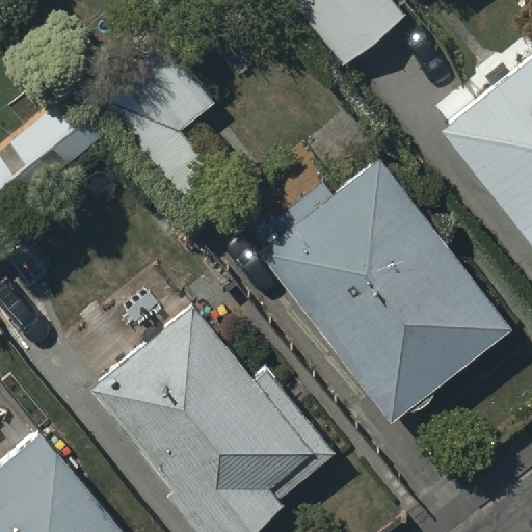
[(386,0),(290,0),(345,69),(403,22),(386,0)]
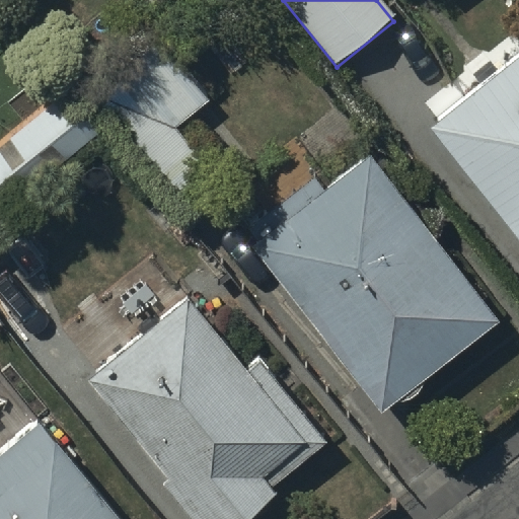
[(518,50),(430,122),(518,231),(518,50)]
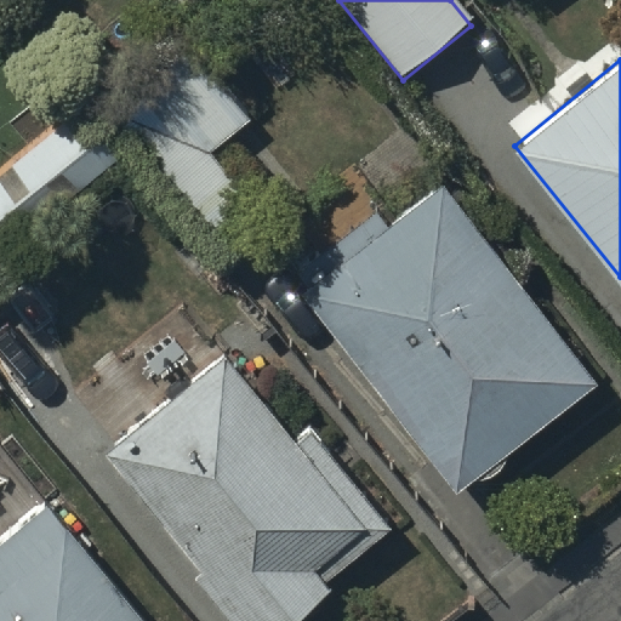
[(248,125),(194,62),(114,129),(212,248),(256,210),(211,155),(248,125)]
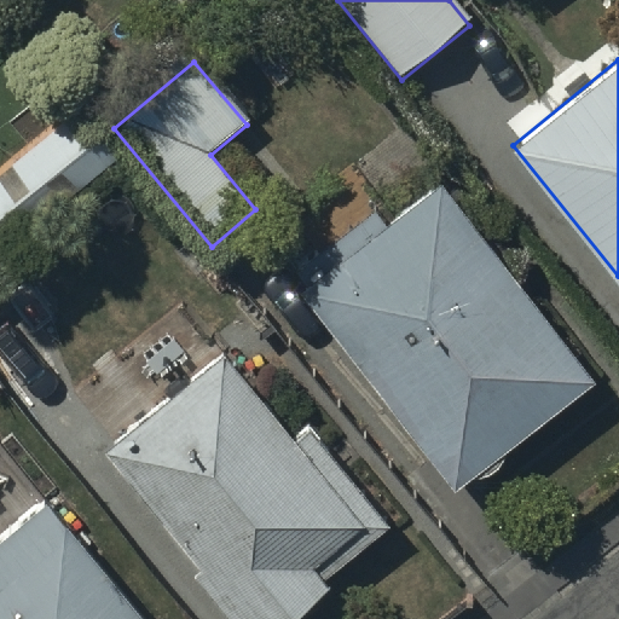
[(0,264),(125,158),(84,110),(0,180),(0,285),(1,285),(0,283),(0,264)]
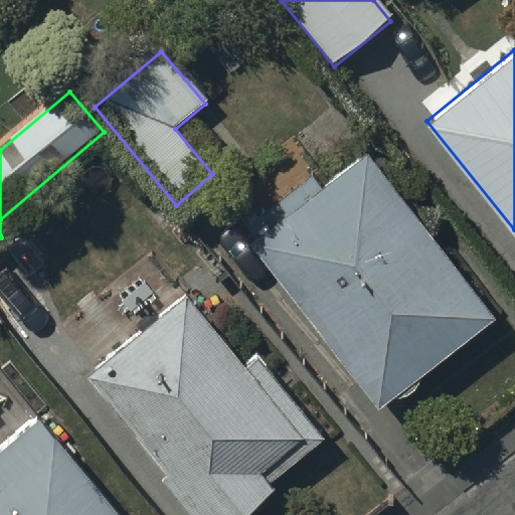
[(249,247),(378,413),(494,323),(364,158),(249,247)]
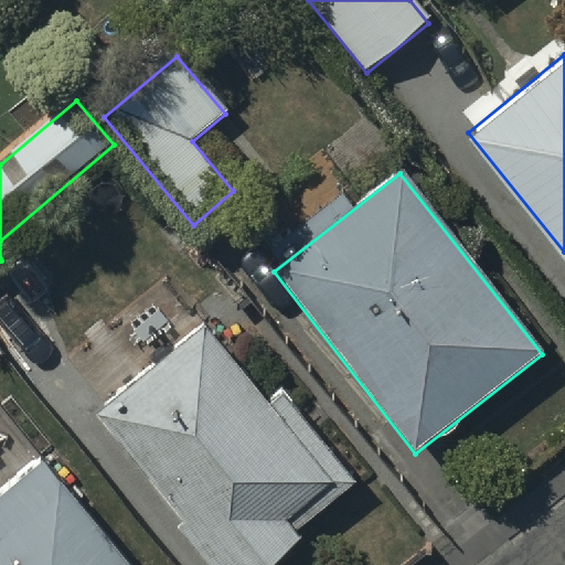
[(202,336),(95,419),(183,525),(178,531),(205,564),(270,564),(302,540),(297,534),(356,483),(281,393),(268,404),(246,377),(241,382),(202,336)]
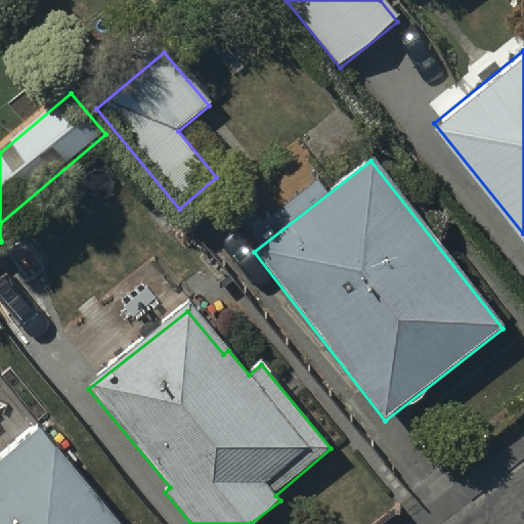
[(134,523),(48,415),(0,453),(0,523),(134,523)]
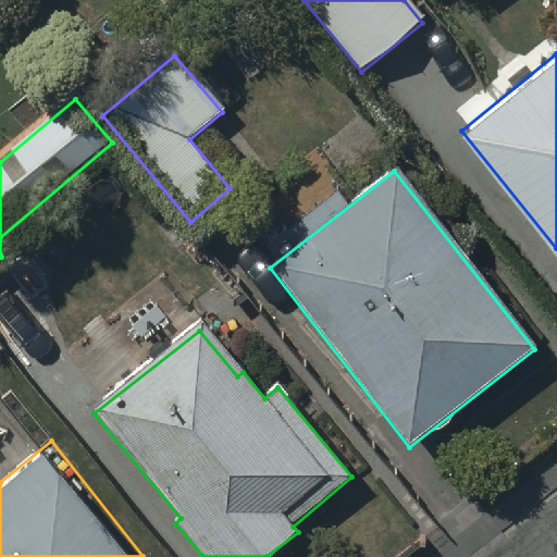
All buildings are outlined.
